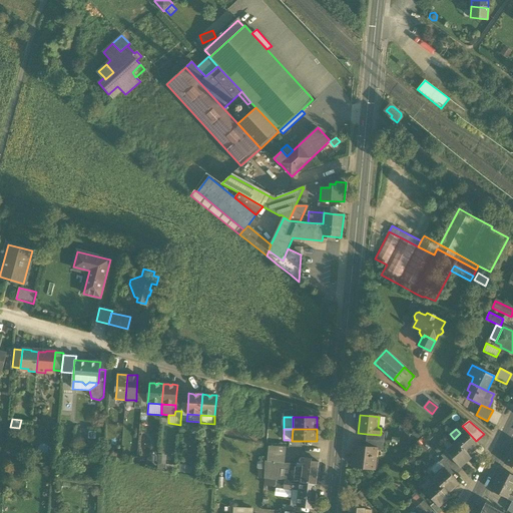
[(454,439),(456,442),(468,455),(479,445),(476,441),(465,429),(460,433),(454,439)]
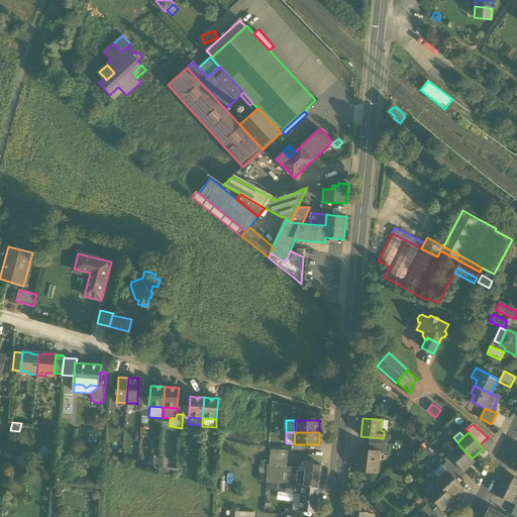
[(425,438),(418,433),(415,438),(421,443),(425,438)]
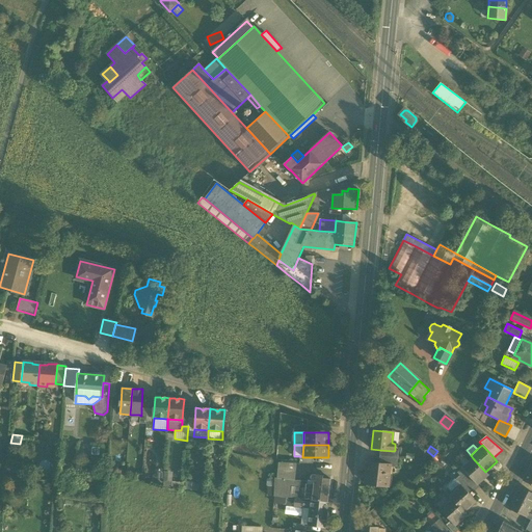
[(100,447),(91,447),(91,455),(100,455),(100,447)]
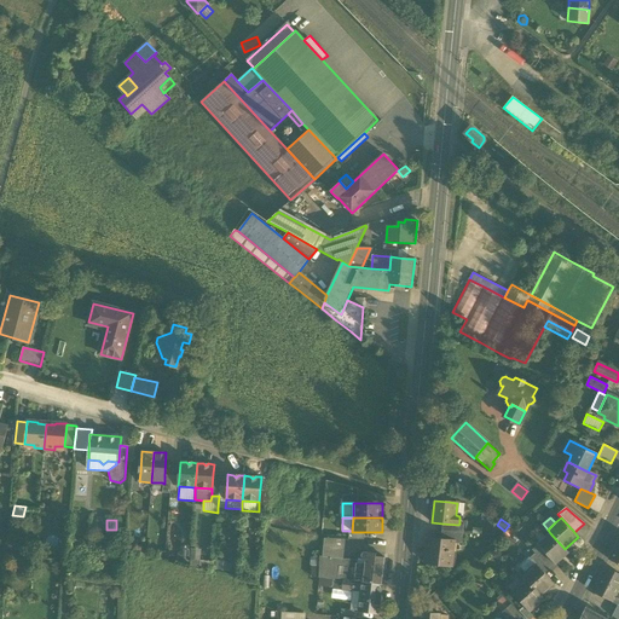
[(441,531),(443,531),(441,541),(450,542),(462,543),(463,533),(464,525),(462,525),(460,524),(458,525),(443,524),(441,531)]
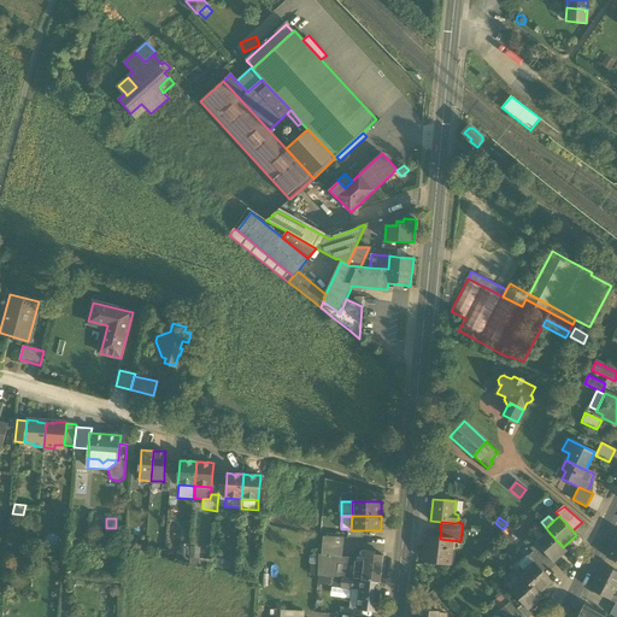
[(566,550),(563,547),(548,532),(535,542),(542,551),(553,562),(566,550)]
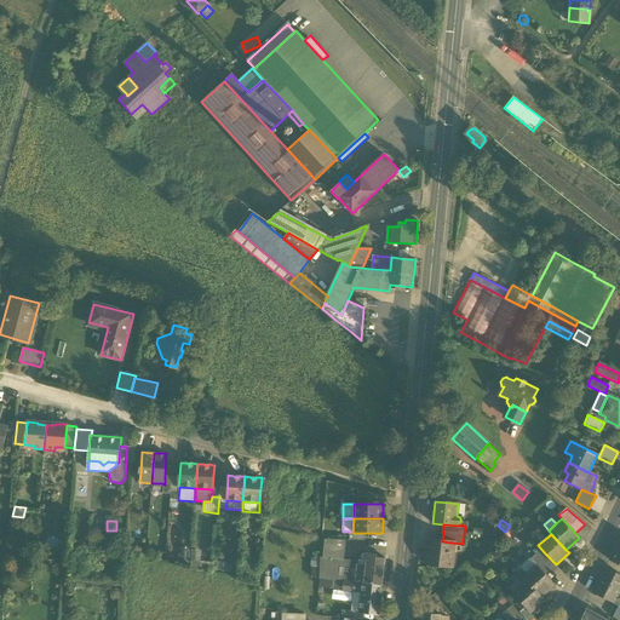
[(344,560),(345,541),(325,539),(323,557),(344,560)]
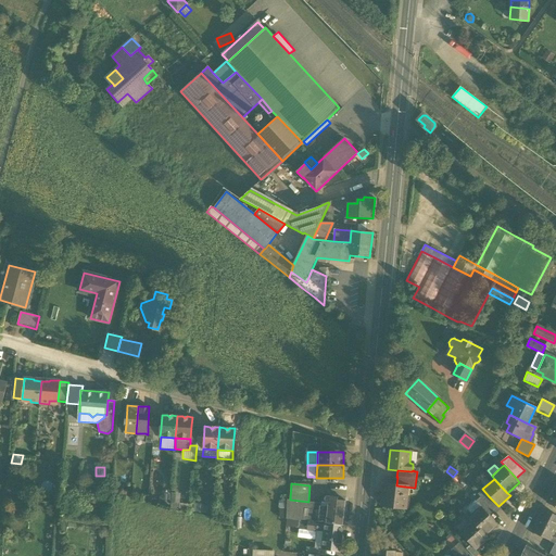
[(383,506),(404,508),(405,495),(403,495),(404,487),(396,485),(386,484),(383,506)]
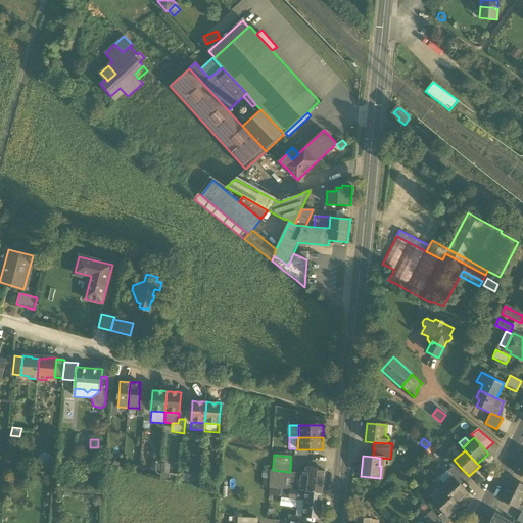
[(452,467),(455,471),(460,467),(454,460),(449,464),(452,467)]
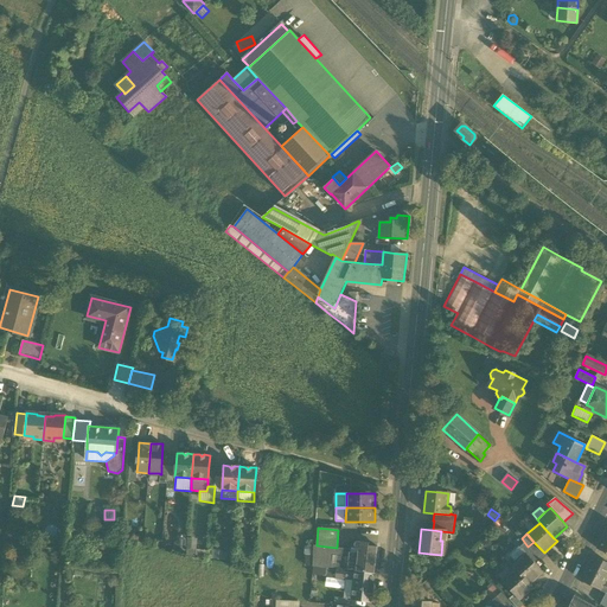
[(186,550),(186,549),(186,540),(174,538),(173,549),(186,550)]
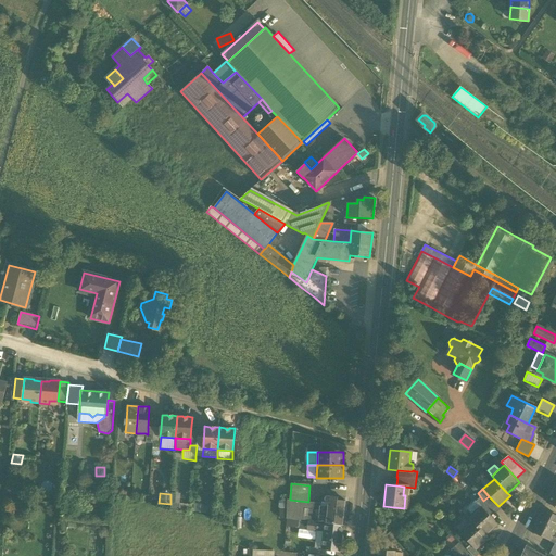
[(180,504),(180,493),(171,493),(171,494),(171,503),(172,503),(180,504)]
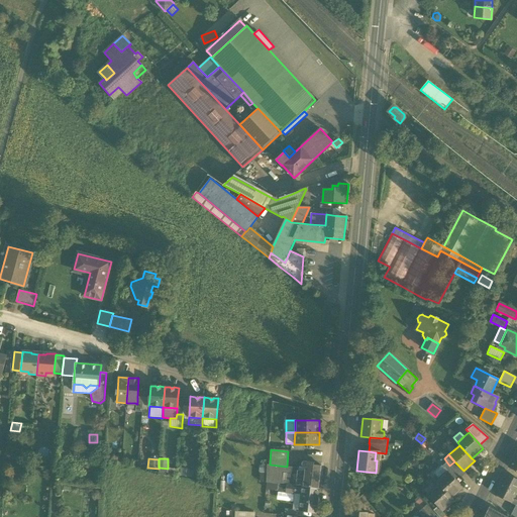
[(314,461),(305,460),(303,461),(302,462),(301,463),(302,466),(303,467),(305,467),(305,469),(303,486),(319,488),(321,466),(313,464),(314,461)]
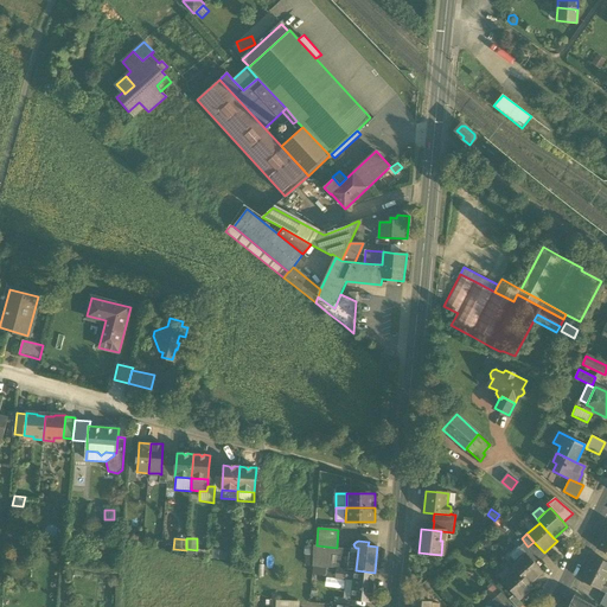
[(532,563),(538,557),(528,547),(524,542),(519,548),(525,555),(525,554),(532,563)]
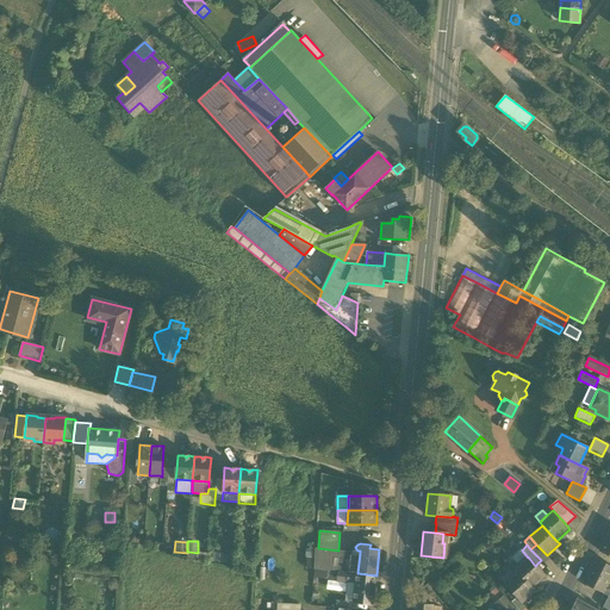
[(536,545),(530,549),(541,560),(543,564),(549,558),(547,555),(536,545)]
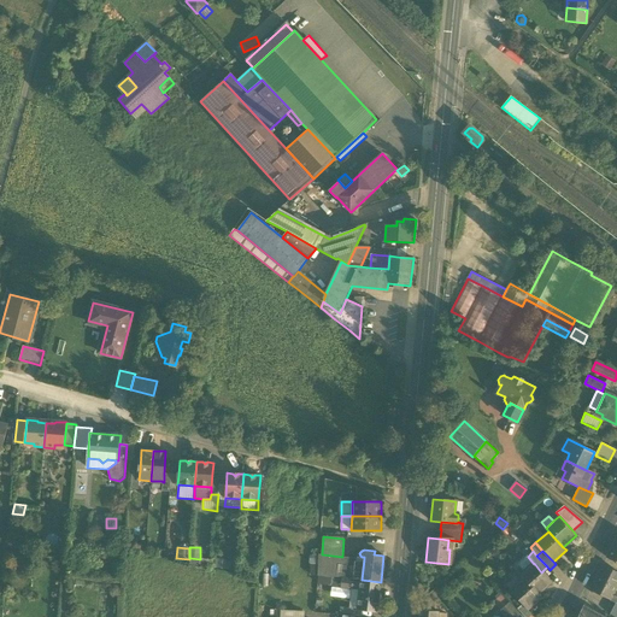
[(360,580),(362,580),(364,559),(342,557),(322,554),(319,554),(319,556),(318,564),(317,576),(318,576),(331,577),(334,577),(360,580)]
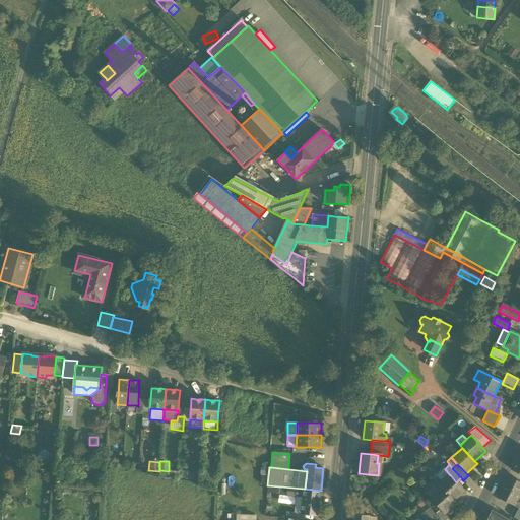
[(450,475),(445,469),(437,476),(439,478),(442,481),(450,475)]
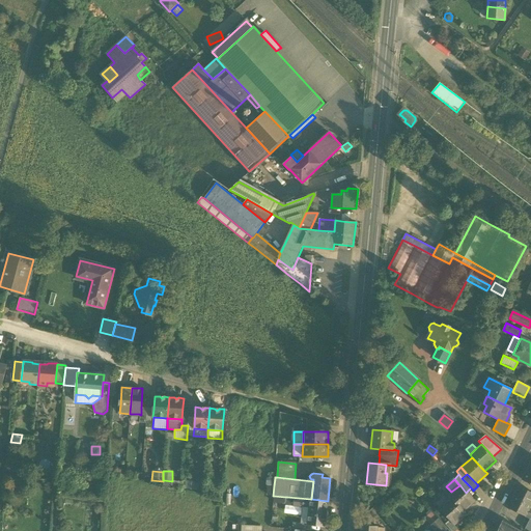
[(171,485),(172,481),(164,480),(164,486),(171,488),(171,485)]
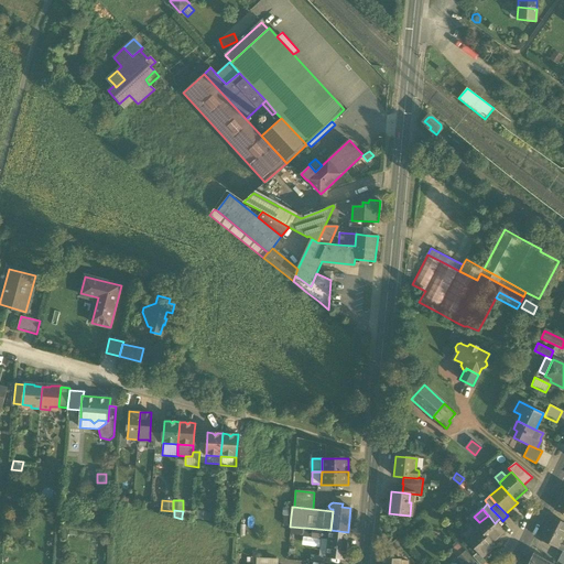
[(212,513),(196,511),(195,519),(212,521),(212,513)]
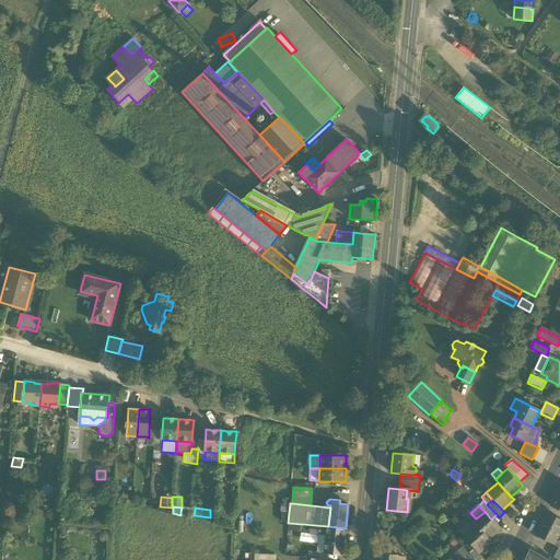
[(473,522),(476,525),(488,539),(500,528),(491,520),(485,511),(485,512),(476,518),(473,522)]
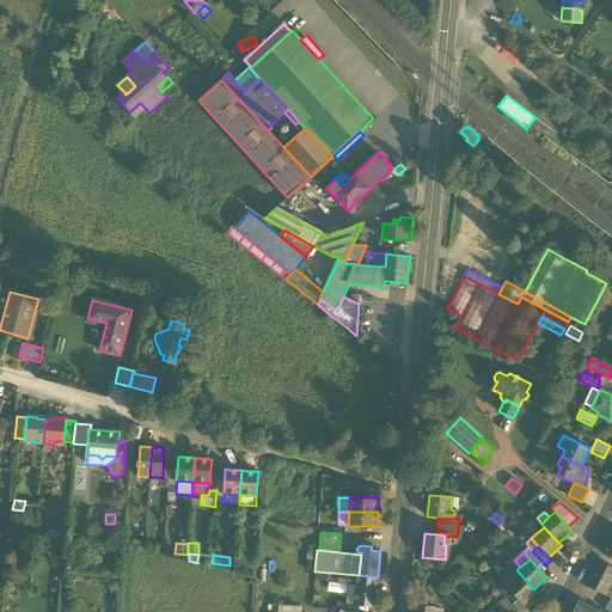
[(605,594),(610,586),(611,580),(611,568),(598,561),(586,585),(605,594)]
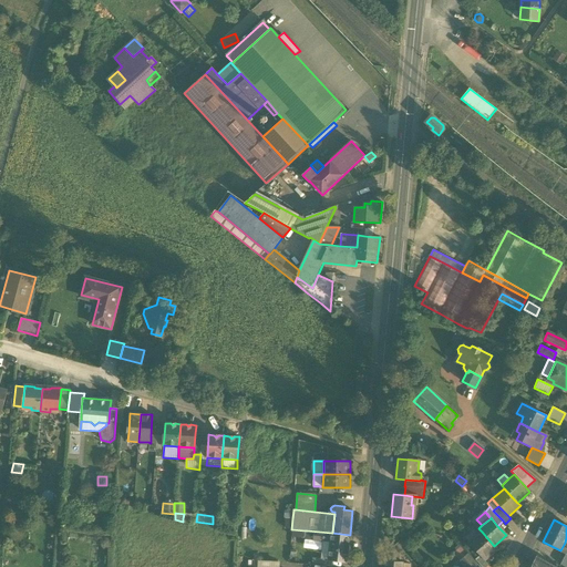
[(471,542),(478,534),(475,531),(474,529),(466,536),(471,542)]
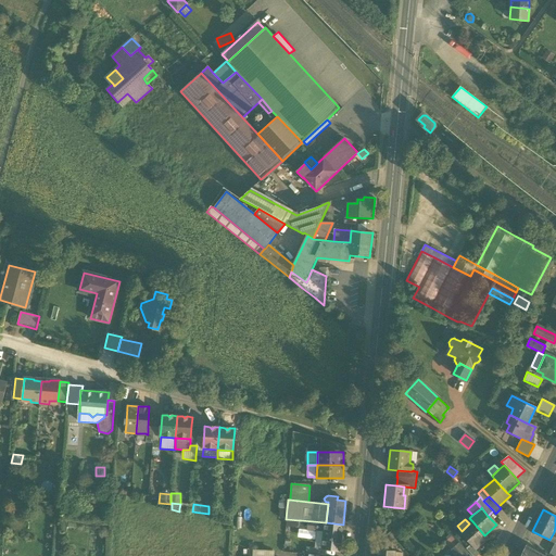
[(316,531),(324,532),(325,522),(301,520),(300,529),(316,531)]
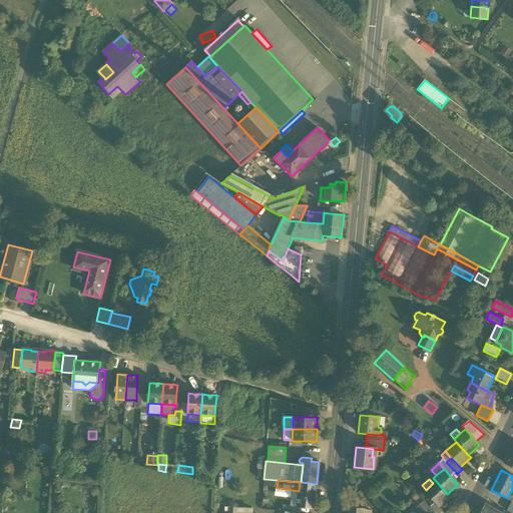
[(450,497),(447,494),(436,481),(433,483),(426,490),(425,491),(434,502),(439,506),(450,497)]
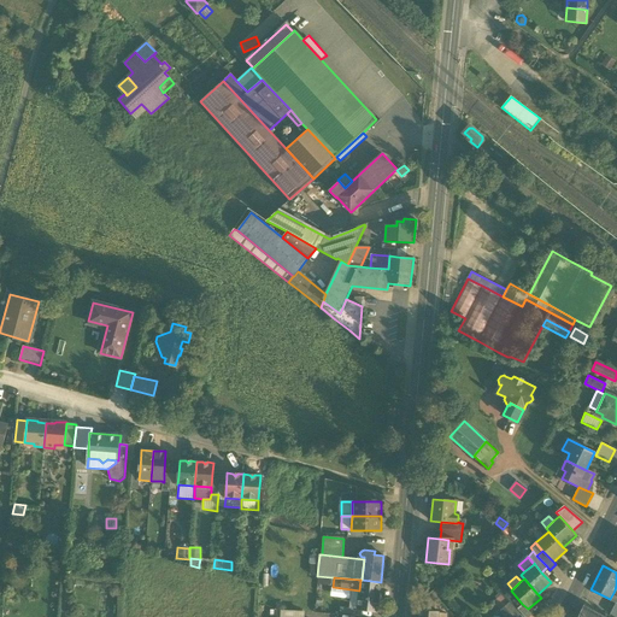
[(358,609),(377,611),(381,582),(362,580),(360,580),(359,591),(358,609)]
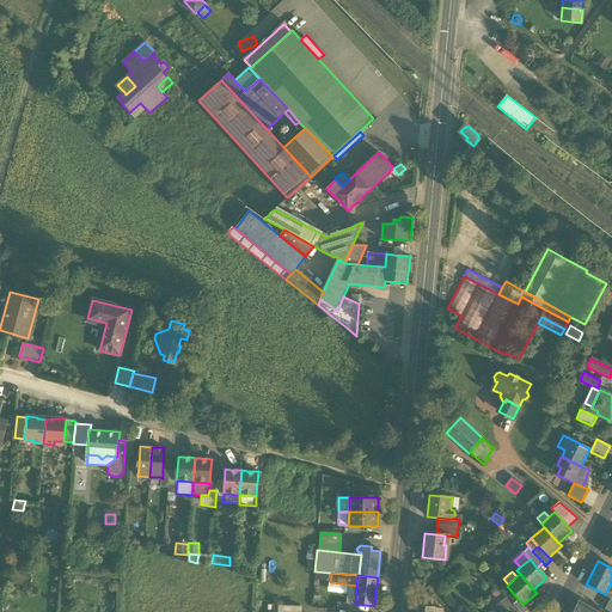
[(355,604),(356,586),(348,585),(346,603),(350,604),(355,604)]
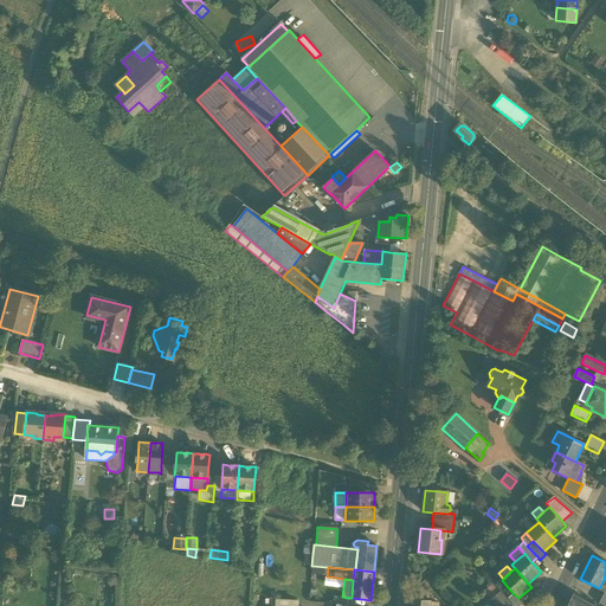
[(487,590),(494,598),(500,592),(492,585),(487,590)]
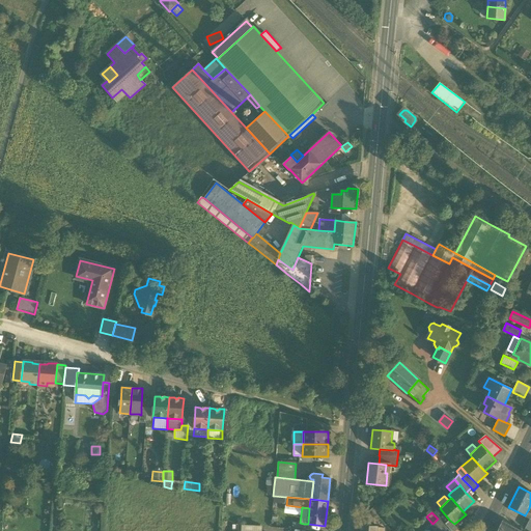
[(361,523),(373,524),(373,519),(362,514),(361,523)]
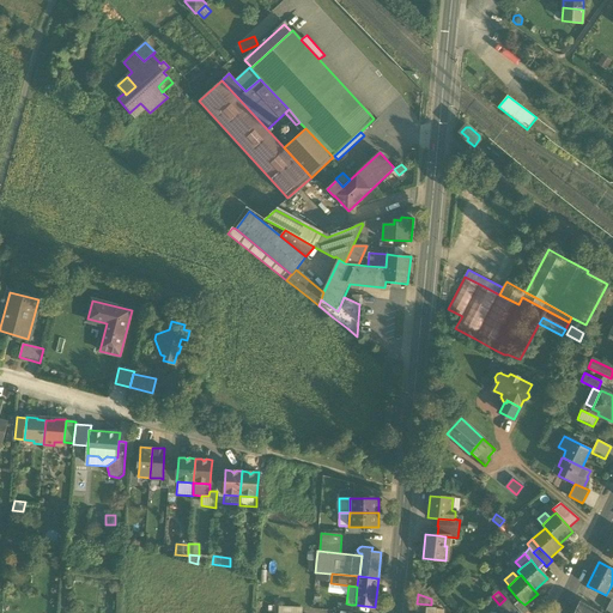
[(502,611),(503,612),(515,612),(516,612),(505,599),(499,605),(497,606),(502,611)]
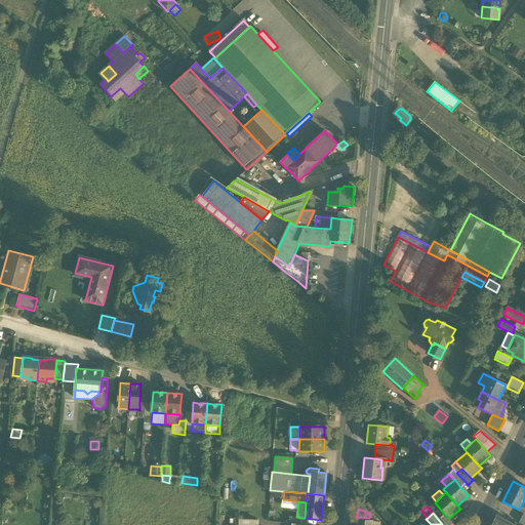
[(440,518),(446,524),(450,524),(452,523),(449,518),(444,514),(440,518)]
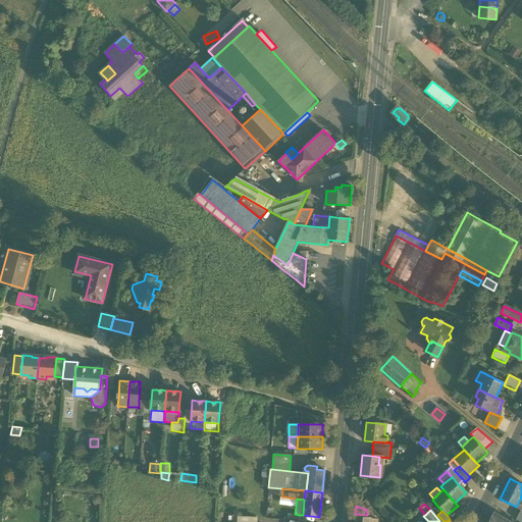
[(510,521),(493,513),(488,521),(510,521)]
